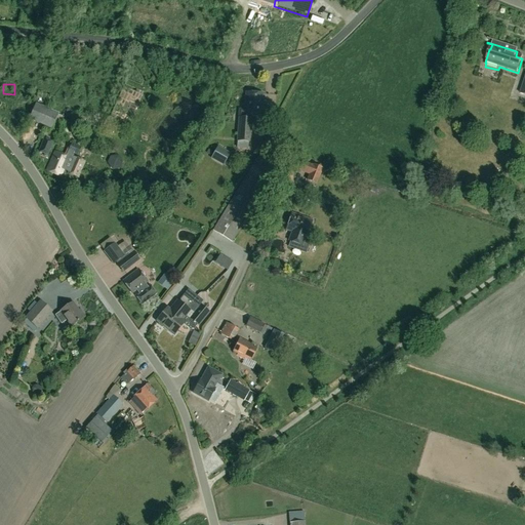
[(245,92),(244,110),(238,109),(236,142),(237,142),(237,148),(248,149),(248,143),(250,143),(252,111),(260,112),(260,108),(264,108),(264,102),(261,102),(263,93),(245,92)]
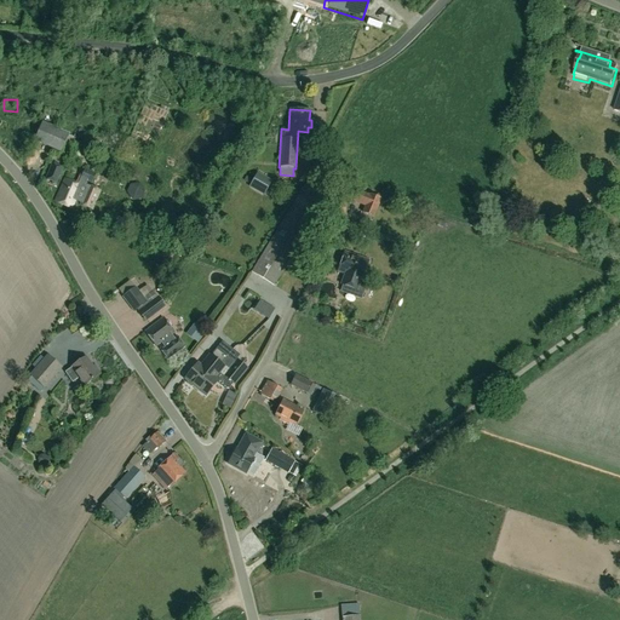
[(36,138),(63,147),(69,130),(42,120),(36,138)]
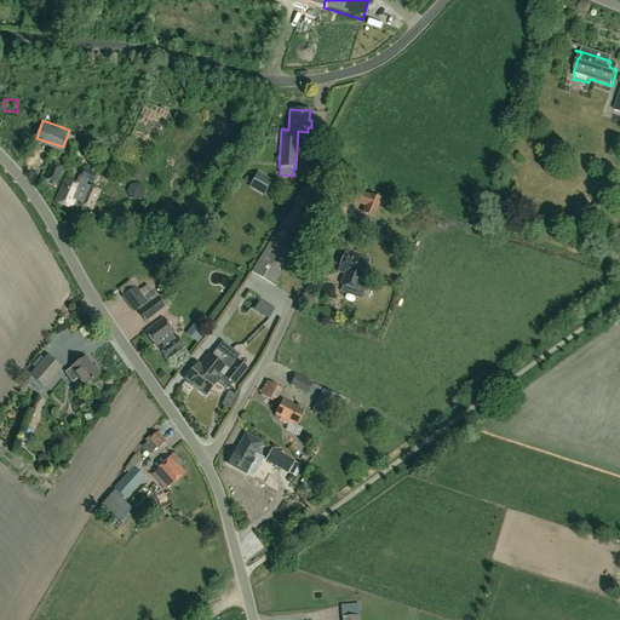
[(51,164),(45,179),(56,184),(63,168),(51,164)]
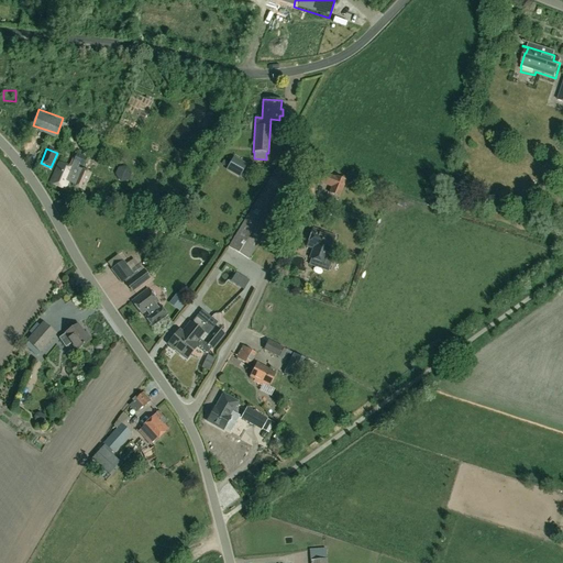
[(84,189),(90,173),(79,168),(77,168),(78,165),(81,167),(86,157),(77,154),(74,162),(73,162),(70,167),(58,163),(50,183),(65,189),(67,183),(84,189)]
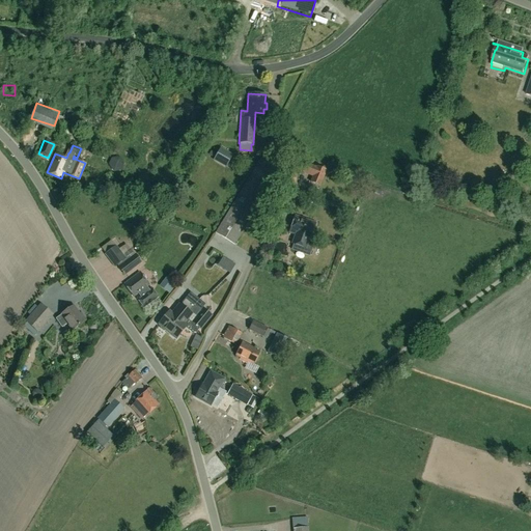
[(232,156),(220,148),(213,161),(226,168),(232,156)]
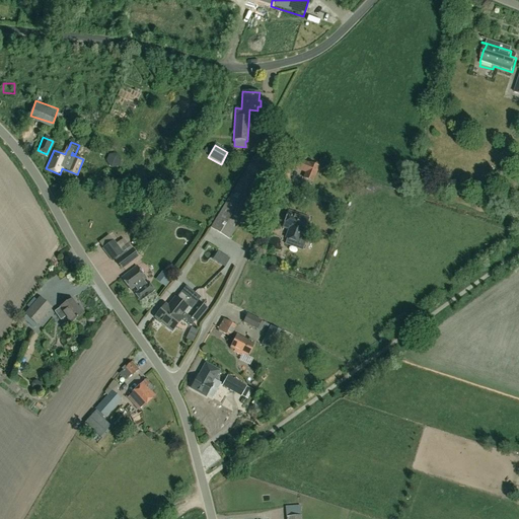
[(254,154),(210,228),(228,239),(274,165),(254,154)]
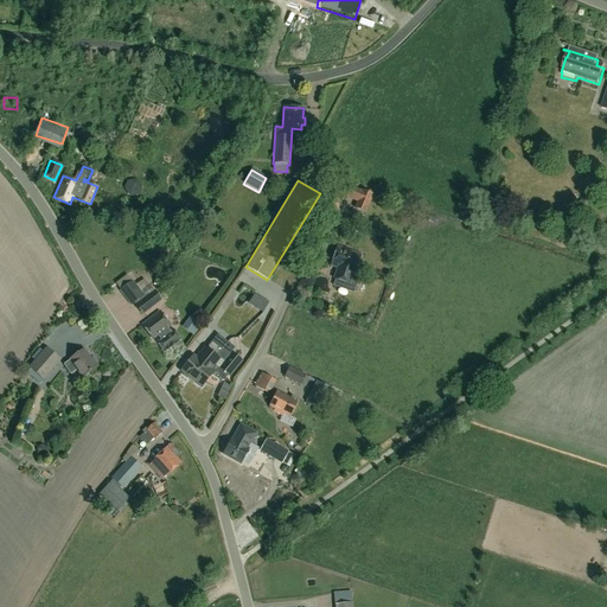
[(365,213),(372,195),(359,190),(349,186),(345,198),(356,203),(353,209),(365,213)]
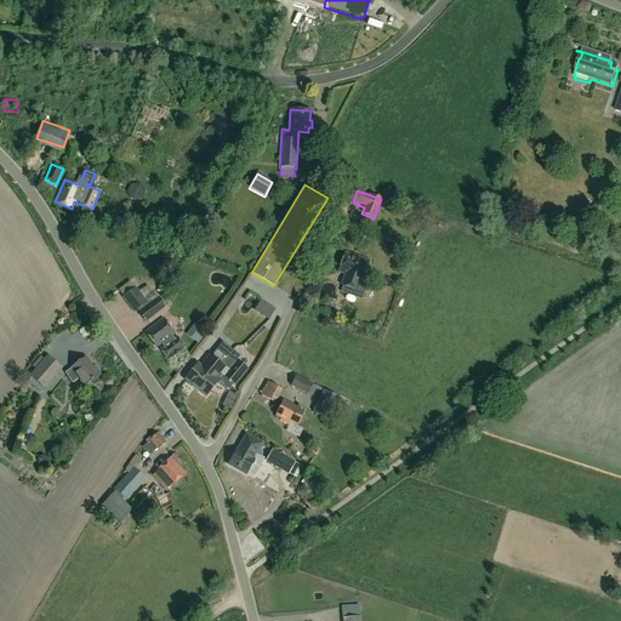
[(342,220),(349,200),(337,195),(330,215),(342,220)]
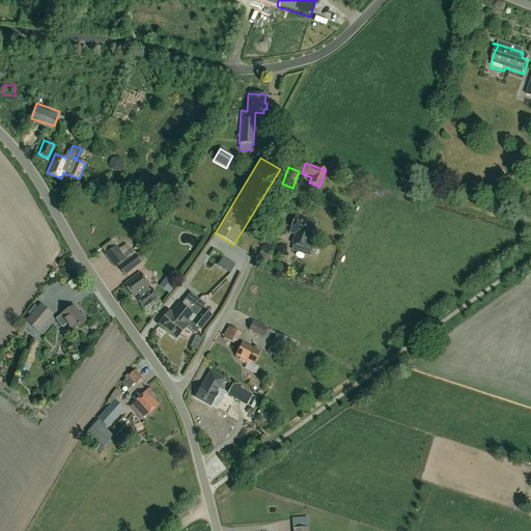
[(315,223),(295,216),(289,232),(295,234),(291,244),(305,249),(309,238),(310,238),(315,223)]
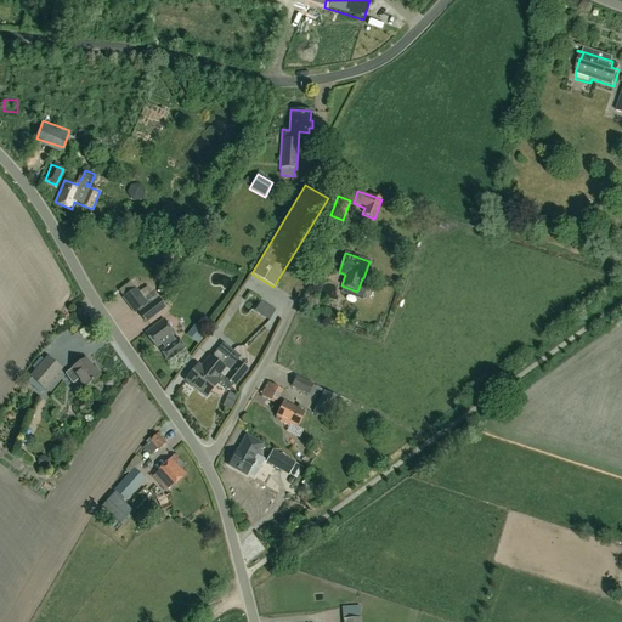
[(134,290),(118,301),(129,317),(145,305),(134,290)]
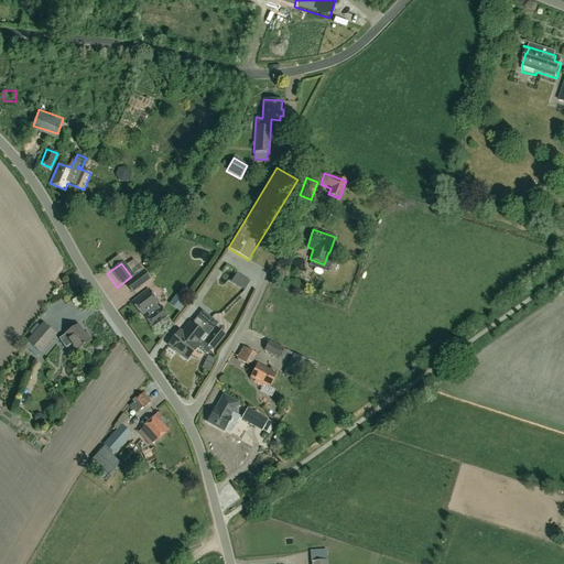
[(132,293),(148,281),(150,279),(143,270),(142,271),(138,266),(132,270),(137,275),(126,284),(132,293)]
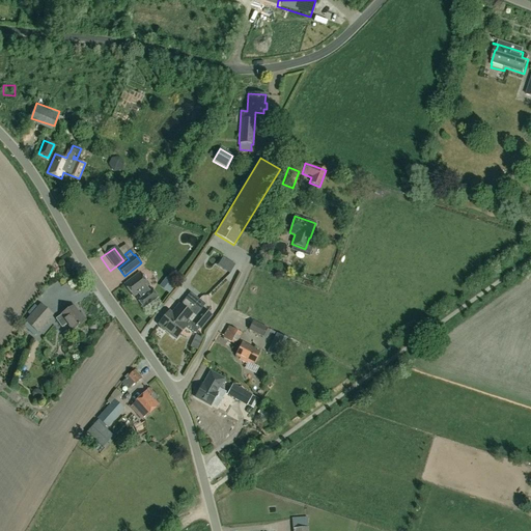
[(221,261),(232,268),(238,257),(226,252),(221,261)]
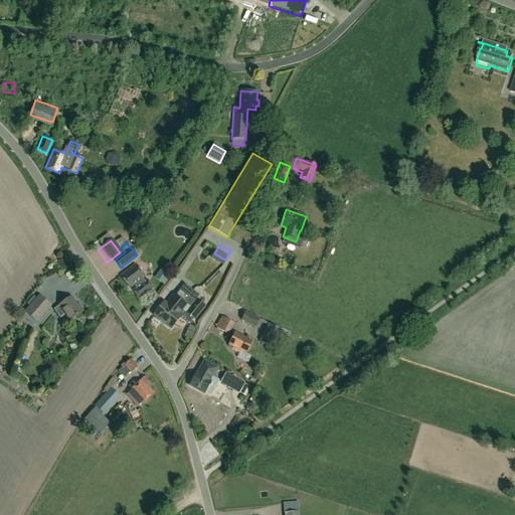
[(147,281),(145,282),(142,279),(145,277),(135,265),(120,276),(130,288),(135,285),(137,288),(133,291),(140,299),(153,288),(147,281)]
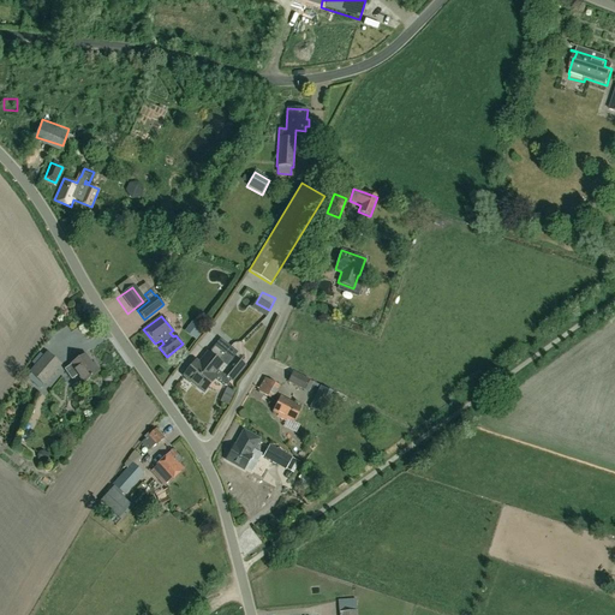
[(195,322),(186,333),(196,341),(204,329),(195,322)]
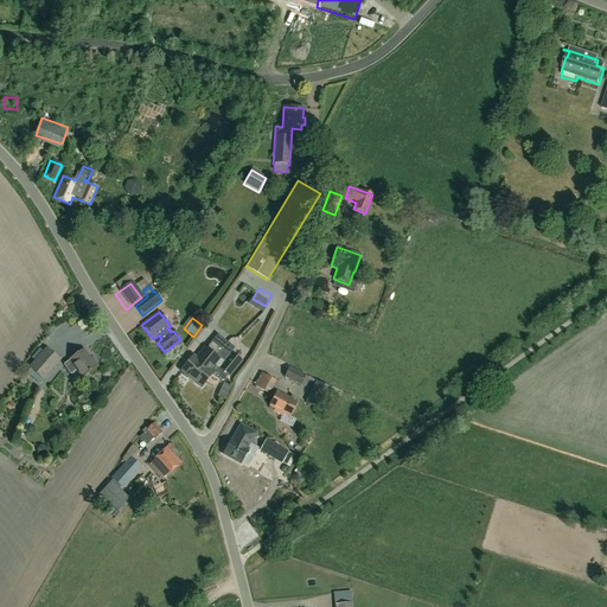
[(56,340),(68,346),(71,338),(59,333),(56,340)]
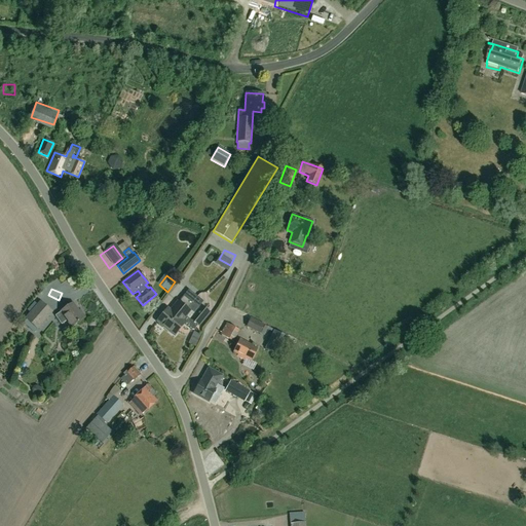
[(170,310),(167,308),(156,322),(174,336),(184,323),(182,321),(186,315),(198,326),(209,312),(200,306),(198,308),(192,303),(197,297),(189,291),(184,297),(183,296),(178,302),(177,301),(170,310)]
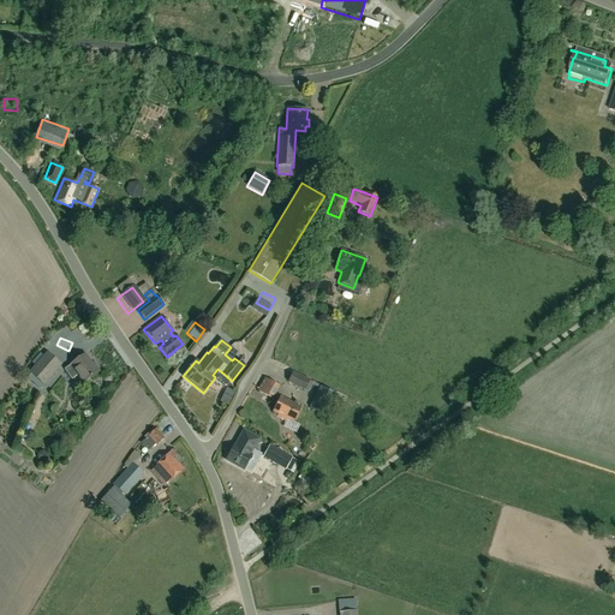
[(43,357),(35,366),(29,374),(43,386),(61,366),(47,353),(43,357)]
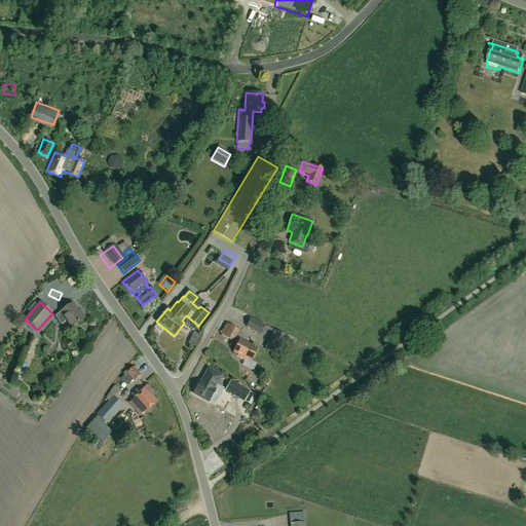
[(27,311),(30,313),(37,305),(34,302),(27,311)]
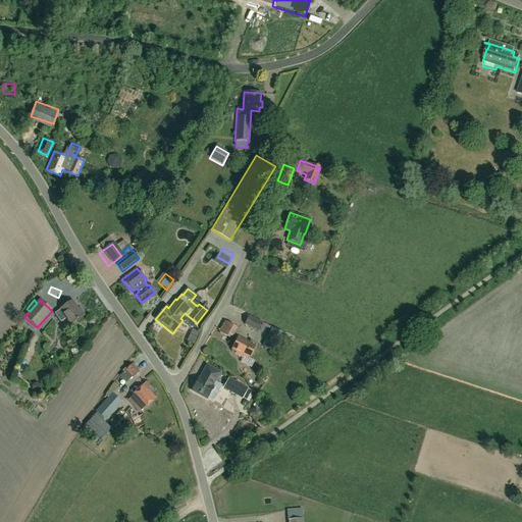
[(59,309),(60,310),(54,314),(60,322),(65,318),(70,325),(85,315),(80,308),(77,309),(72,301),(59,309)]
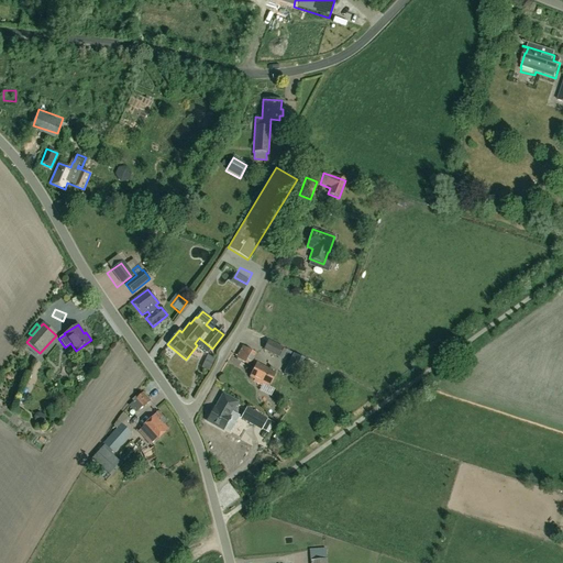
[(290,351),(268,341),(263,351),(285,362),(290,351)]
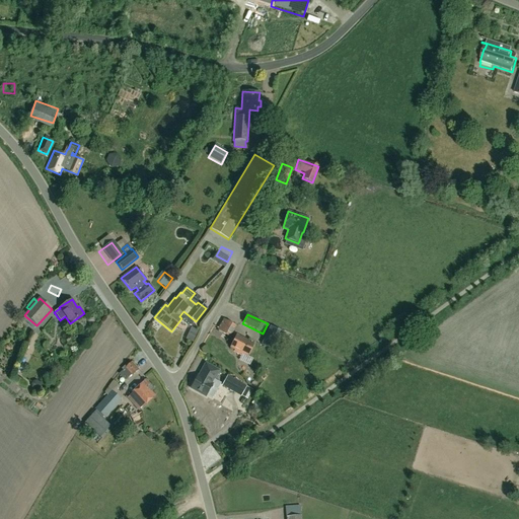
[(229,337),(235,326),(223,318),(217,329),(229,337)]
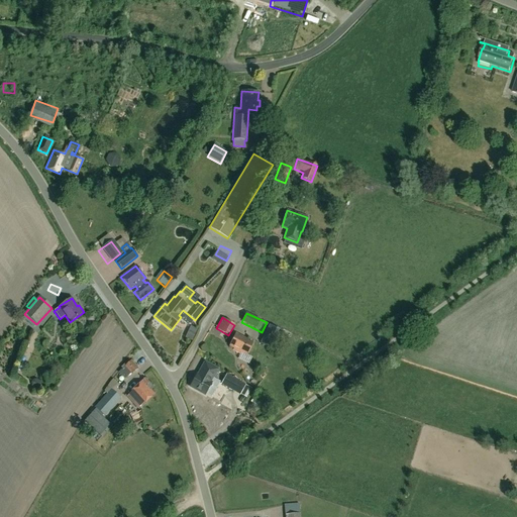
[(266,331),(278,337),(282,331),(269,324),(266,331)]
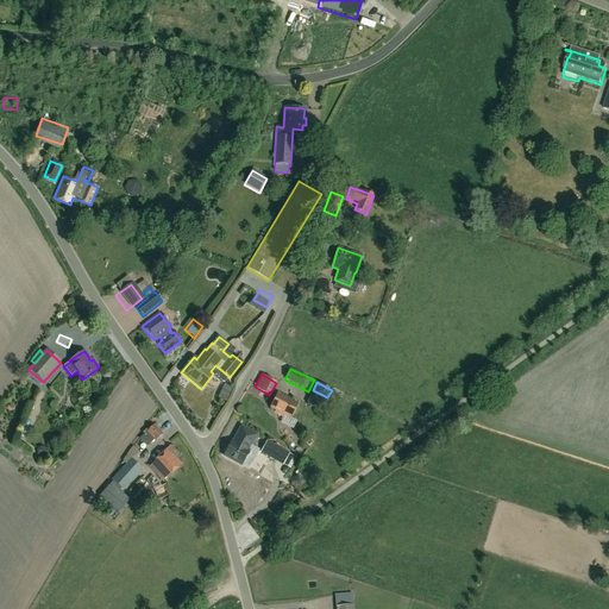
[(297,403),(277,393),(270,408),(277,412),(276,414),(283,418),(284,416),(290,419),(297,403)]
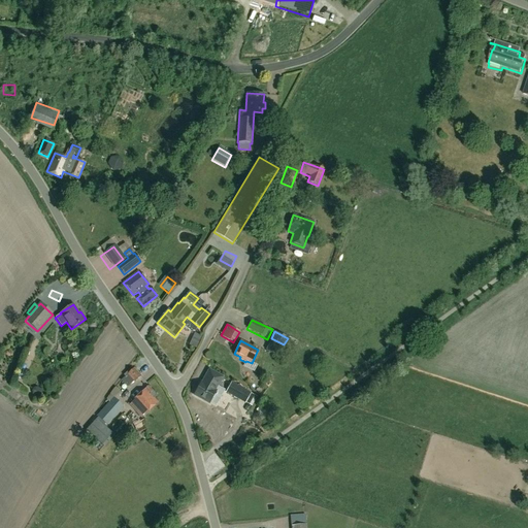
[(133,368),(121,381),(128,388),(140,376),(133,368)]
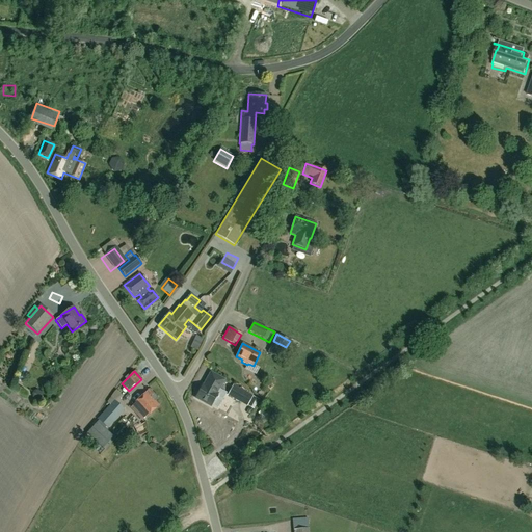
[(217,394),(216,393),(223,380),(210,373),(203,386),(202,384),(194,398),(211,406),(217,394)]
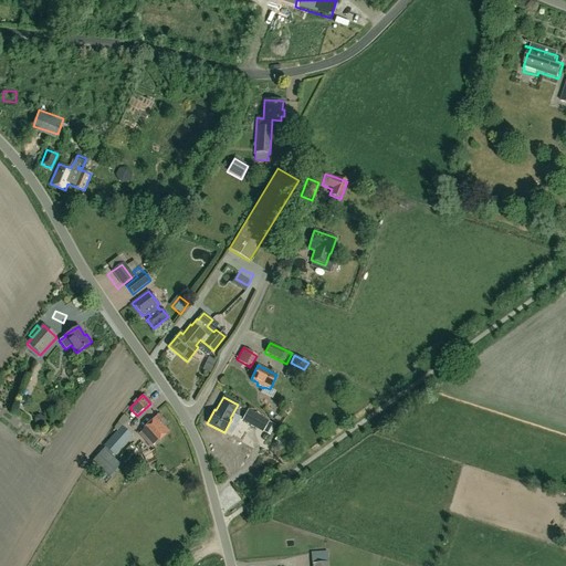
[(241,421),(257,429),(263,418),(248,410),(241,421)]
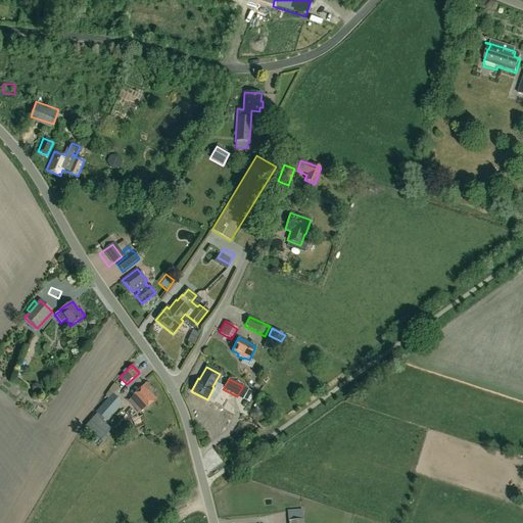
[(142,410),(143,411),(156,399),(152,394),(155,391),(146,382),(131,397),(137,405),(134,408),(139,413),(142,410)]
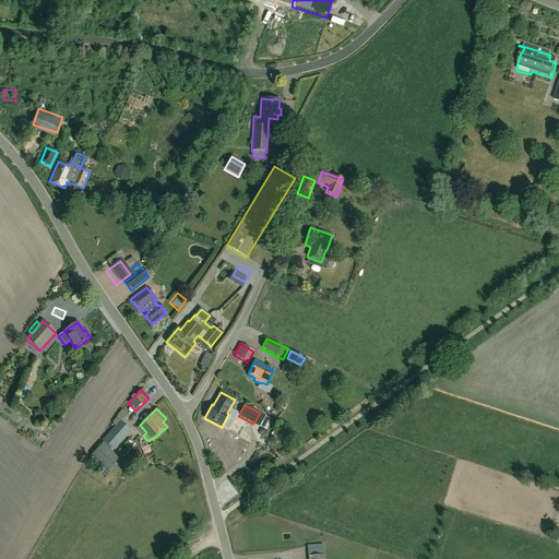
[(33,414),(34,417),(37,419),(40,419),(43,416),(43,413),(38,409),(35,411),(33,414)]
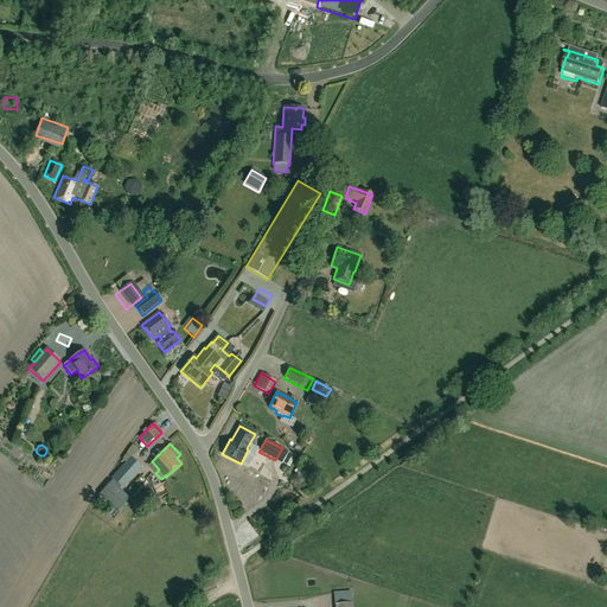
[(123,490),(142,468),(131,458),(110,479),(123,490)]
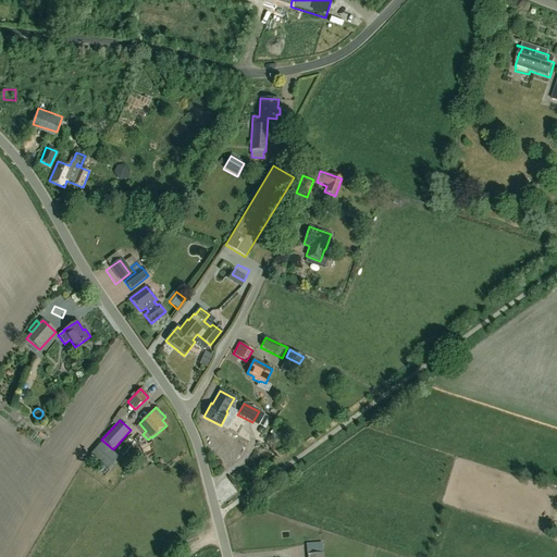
[(282,435),(273,429),(270,433),(279,440),(282,435)]
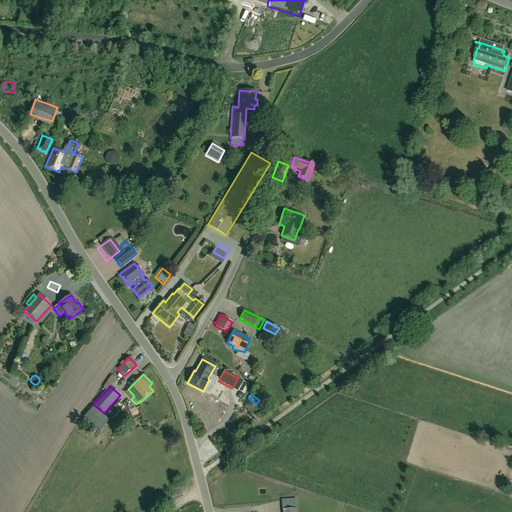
[(84,417),(99,431),(109,420),(94,406),(84,417)]
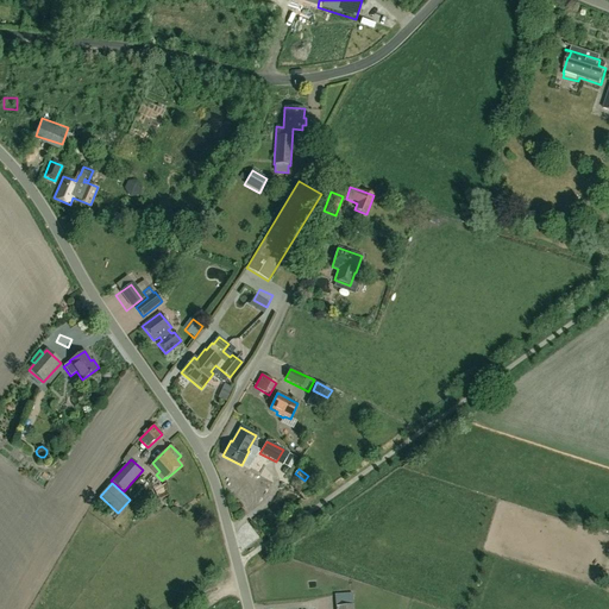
All buildings are outlined.
